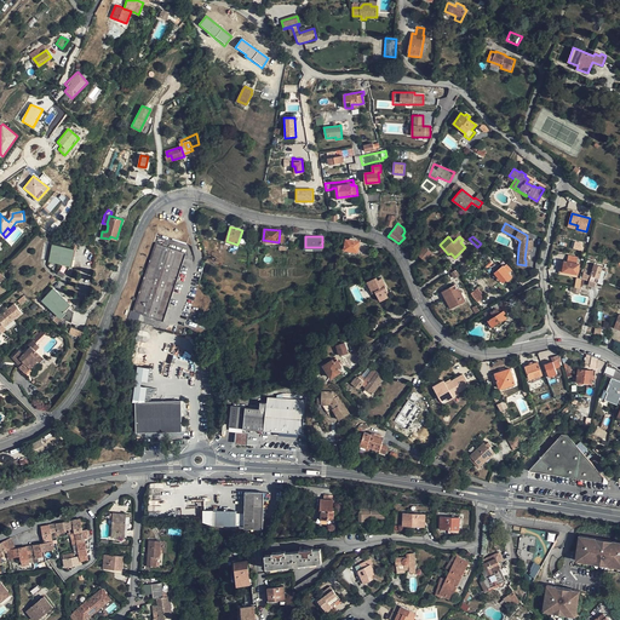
[(357,251),(360,241),(346,240),(345,250),(357,251)]
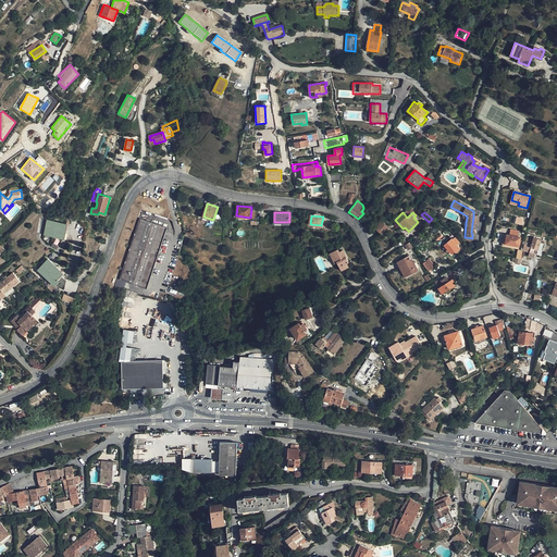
[(42,219),(40,233),(44,234),(64,238),(67,224),(42,219)]
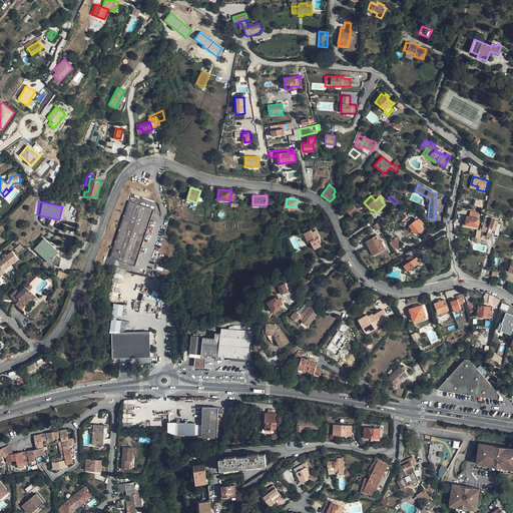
[(130,202),(126,217),(134,220),(138,204),(130,202)]
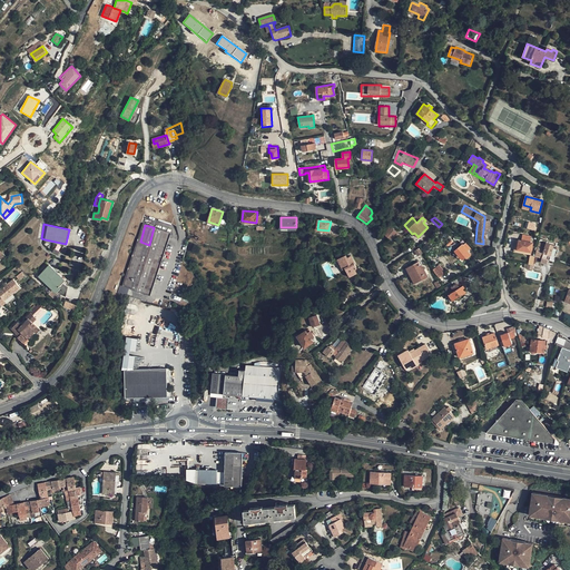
[(165,249),(169,233),(154,227),(149,245),(165,249)]
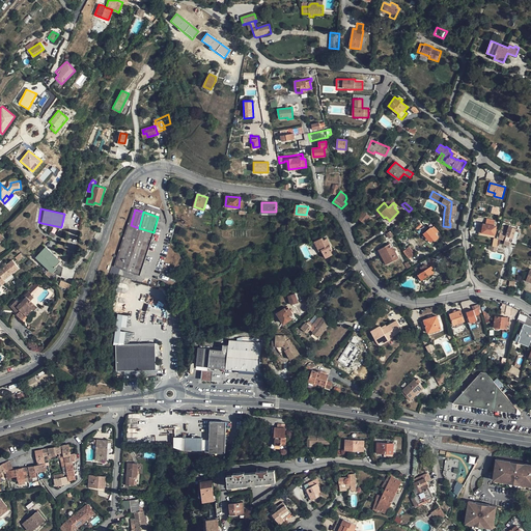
[(369,217),(363,212),(358,218),(364,223),(369,217)]
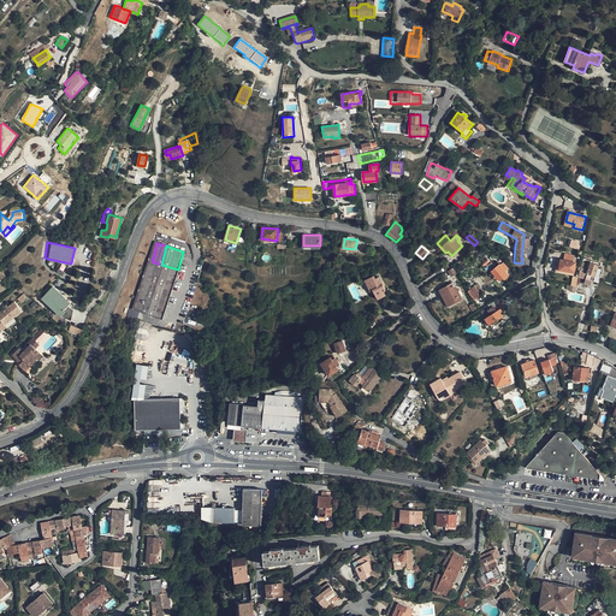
[(563,260),(561,260),(560,270),(574,272),(576,262),(573,261),(574,255),(564,254),(563,260)]
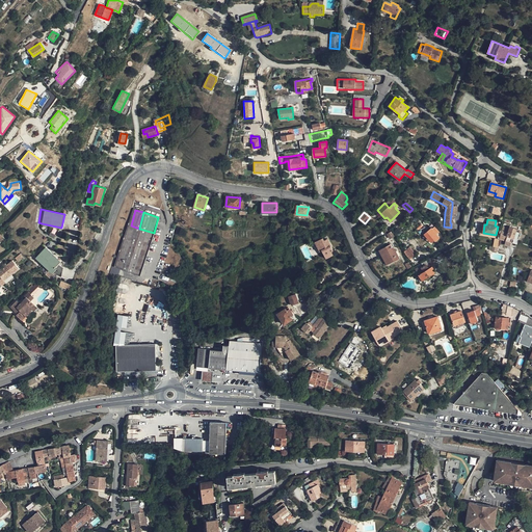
[(496,237),(496,235),(483,233),(484,224),(482,223),(481,234),(496,237)]
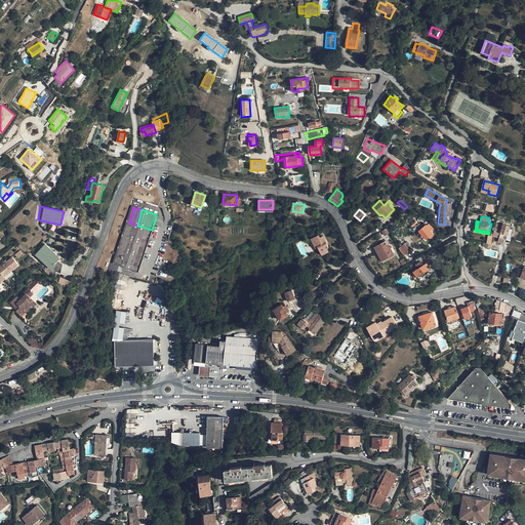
[(153,230),(152,230),(137,226),(129,223),(126,223),(113,264),(138,272),(153,230)]
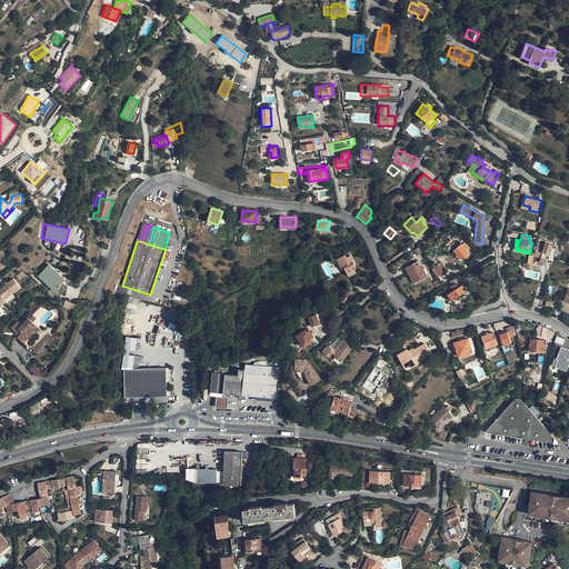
[(545,245),(538,241),(535,255),(542,257),(541,260),(545,262),(548,253),(550,255),(553,246),(546,242),(545,245)]
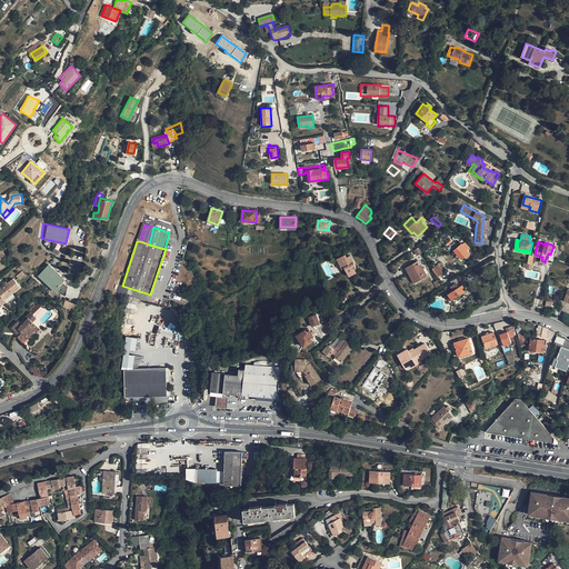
[(468,249),(463,243),(462,245),(461,245),(453,250),(461,259),(465,257),(466,258),(470,255),(467,250),(468,249)]
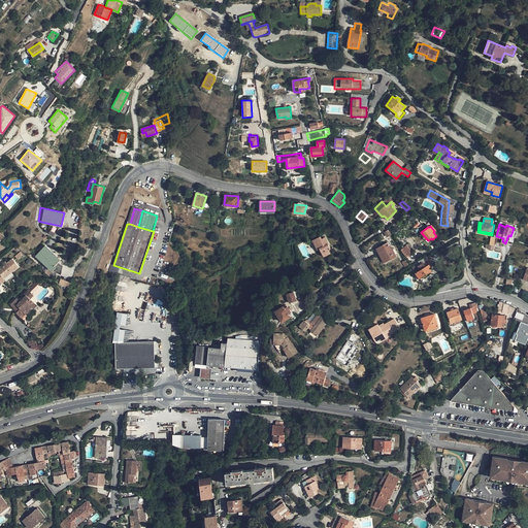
[(318,237),(315,239),(317,241),(320,249),(324,256),(332,252),(325,237),(322,238),(321,236),(318,237)]
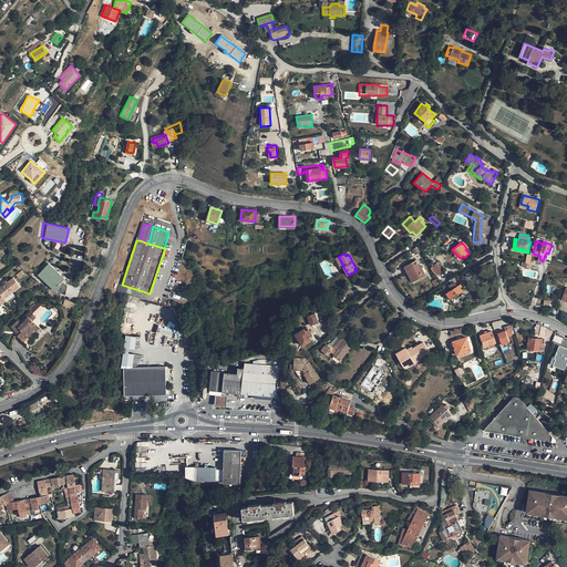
[(406,275),(408,274),(410,272),(414,281),(425,275),(421,267),(420,267),(416,260),(403,268),(406,275)]
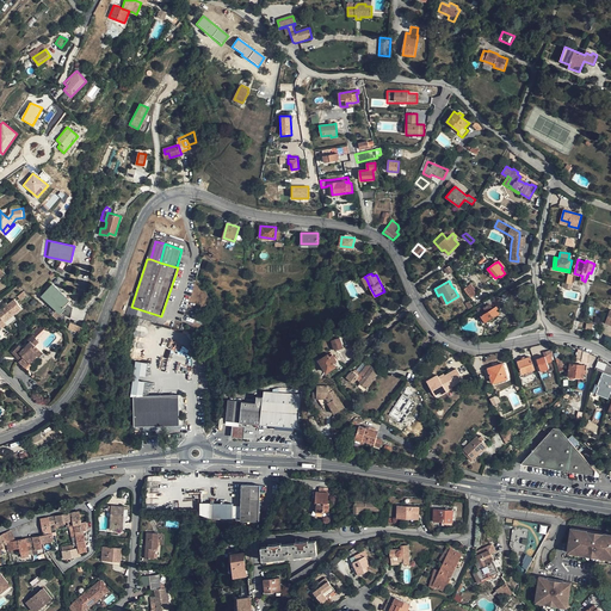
[(53,284),(42,296),(60,313),(71,318),(73,307),(67,302),(69,298),(53,284)]
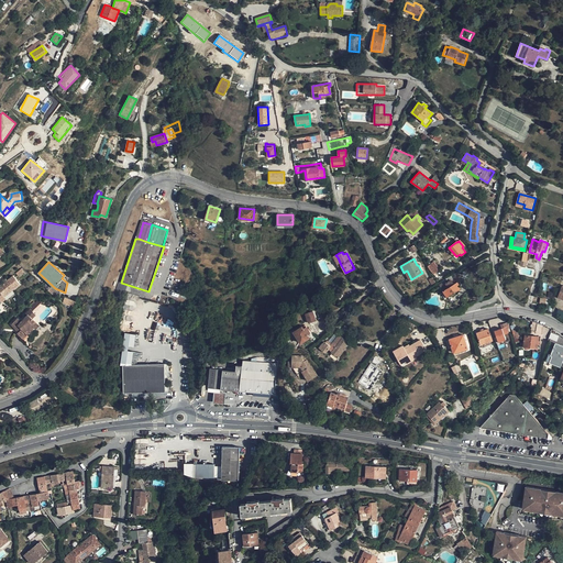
[(435,274),(441,269),(434,262),(430,266),(435,274)]
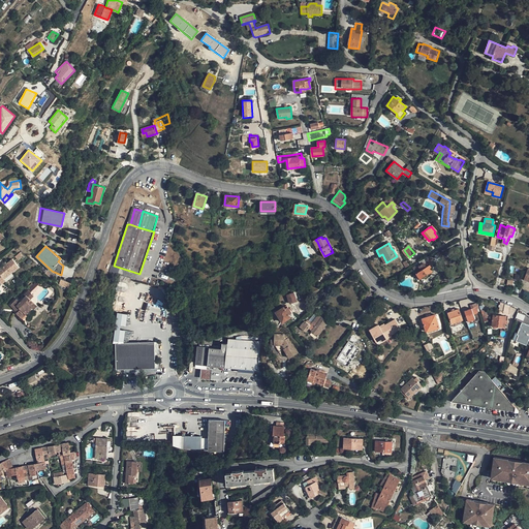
[(429,255),(418,261),(421,266),(416,268),(413,270),(419,279),(433,271),(431,268),(430,266),(432,265),(433,263),(429,255)]
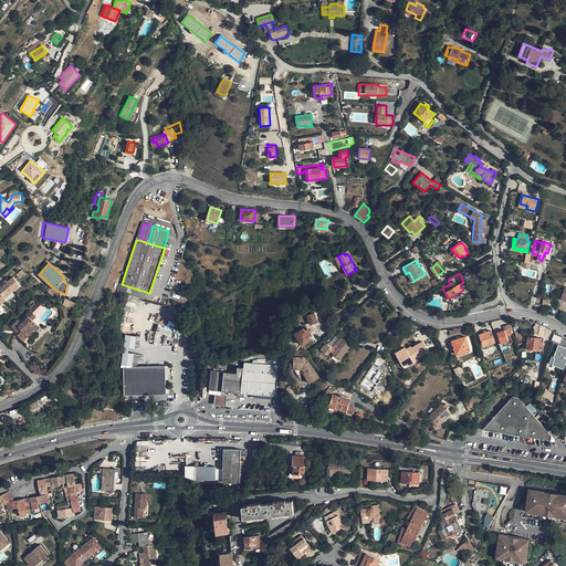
[(3,284),(0,286),(0,292),(0,293),(0,300),(2,303),(6,300),(4,297),(20,285),(13,278),(8,282),(4,284),(3,284)]
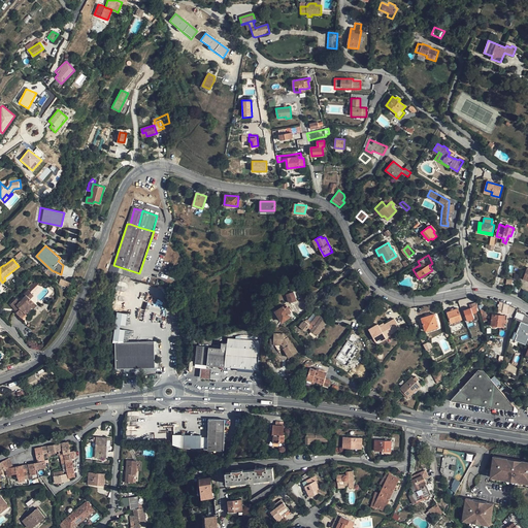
[(372,294),(367,290),(362,297),(367,300),(372,294)]
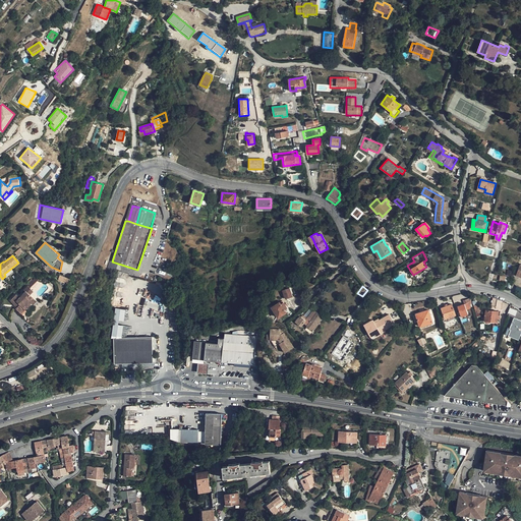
[(19,294),(13,299),(17,305),(18,304),(20,306),(19,307),(17,308),(20,311),(24,307),(26,309),(34,304),(33,303),(36,299),(32,294),(35,291),(32,287),(25,291),(27,293),(22,297),(19,294)]
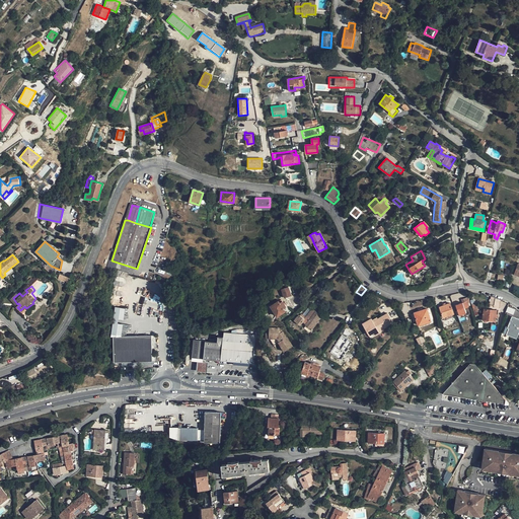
[(282,289),(285,297),(291,295),(288,287),(286,288),(282,289)]
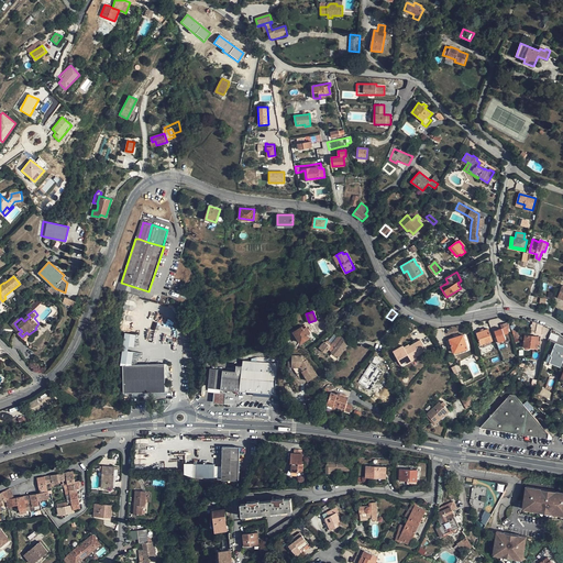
[(508,332),(505,323),(500,324),(500,326),(497,327),(498,329),(495,331),(497,337),(508,332)]
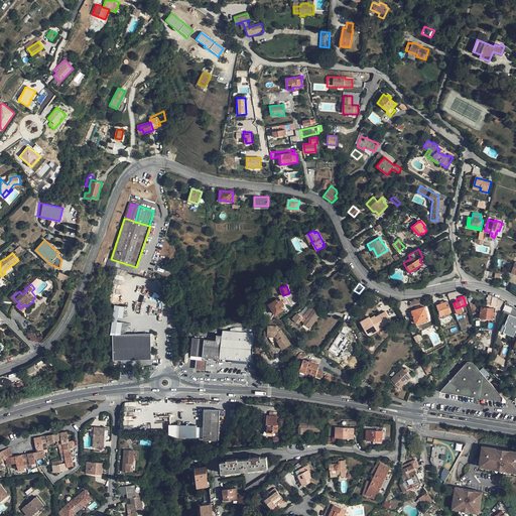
[(269,303),(276,314),(283,309),(281,306),(284,304),(281,299),(278,301),(277,298),(269,303)]
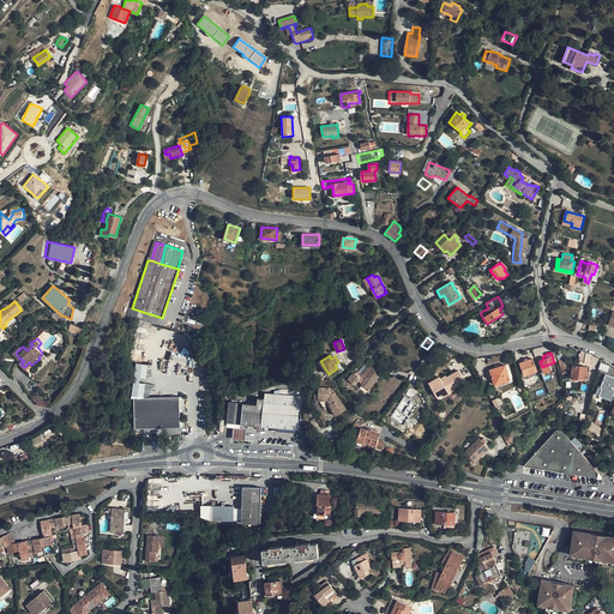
[(533,359),(528,360),(525,361),(521,362),(525,375),(528,374),(534,372),(537,371),(533,359)]
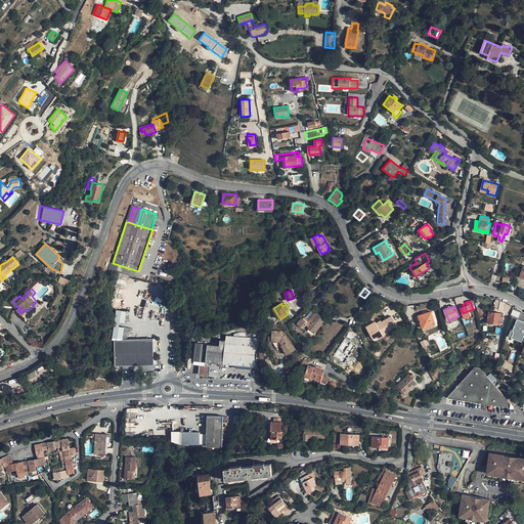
[(314,333),(321,324),(319,323),(321,320),(323,317),(315,311),(309,319),(305,316),(303,318),(301,319),(297,323),(303,328),(306,324),(309,328),(309,329),(314,333)]
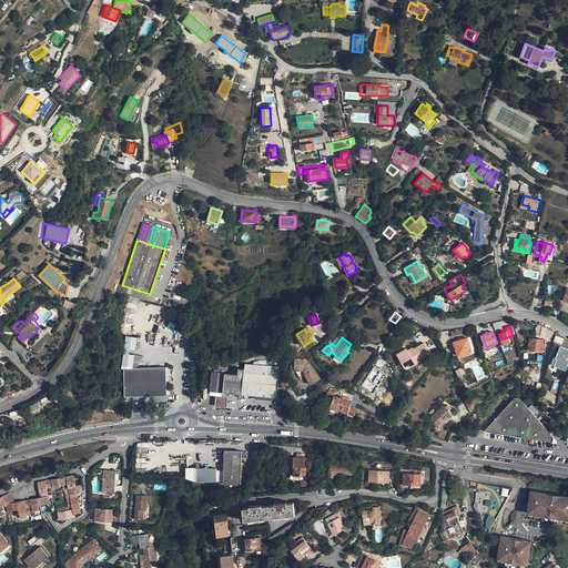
[(472,352),(467,338),(454,342),(458,356),(472,352)]
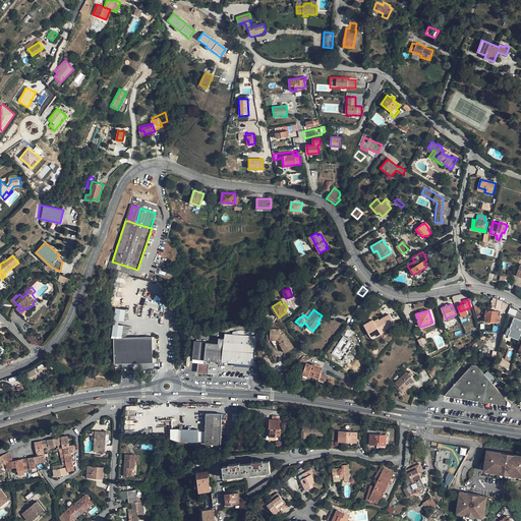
[(484,317),(484,321),(486,323),(488,323),(490,322),(497,322),(498,319),(498,315),(499,312),(485,310),(484,317)]
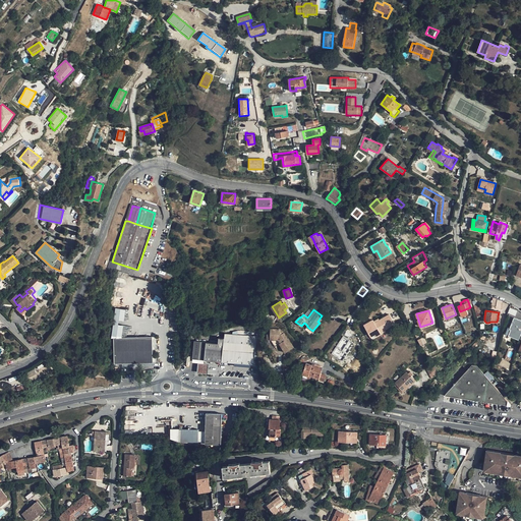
[(380,332),(384,330),(395,323),(389,314),(374,323),(373,321),(364,326),(371,339),(381,334),(380,332)]
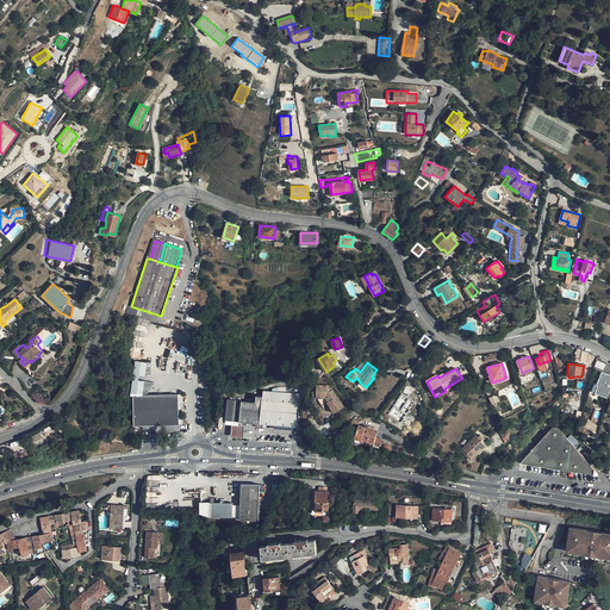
[(609,398),(609,397),(609,375),(602,373),(597,385),(598,386),(598,387),(607,390),(604,396),(609,398)]
